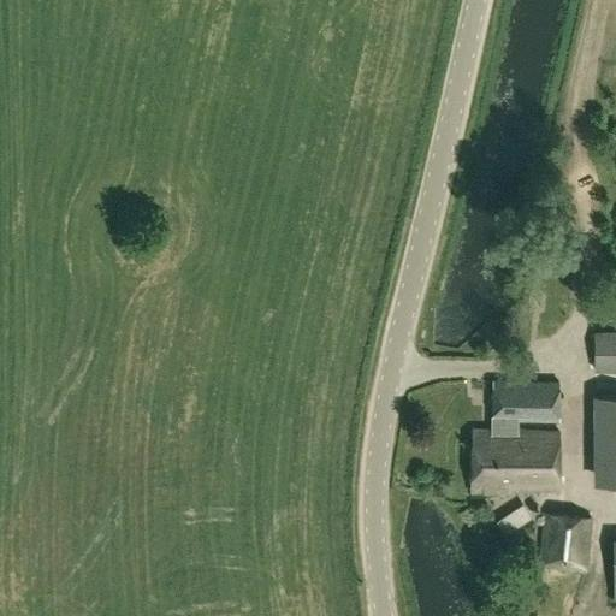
[(615,331),(594,332),(594,369),(615,369),(615,331)]
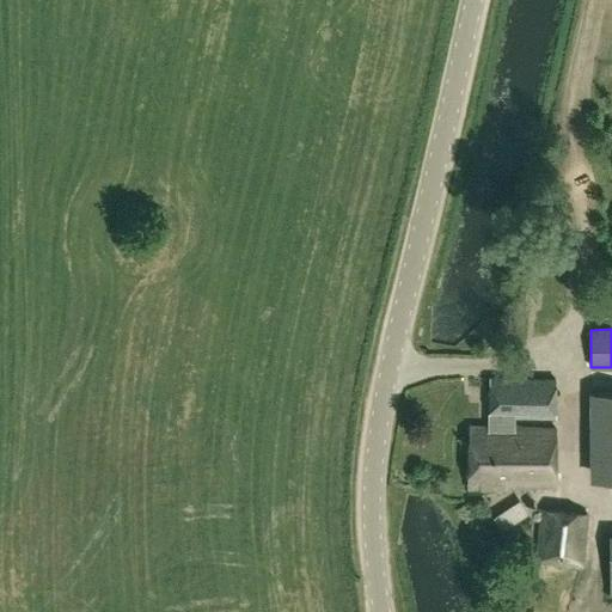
[(469,427),(469,489),(502,489),(502,484),(555,485),(555,428),(514,427),(514,416),(554,417),(555,380),(490,379),(489,427),(469,427)]
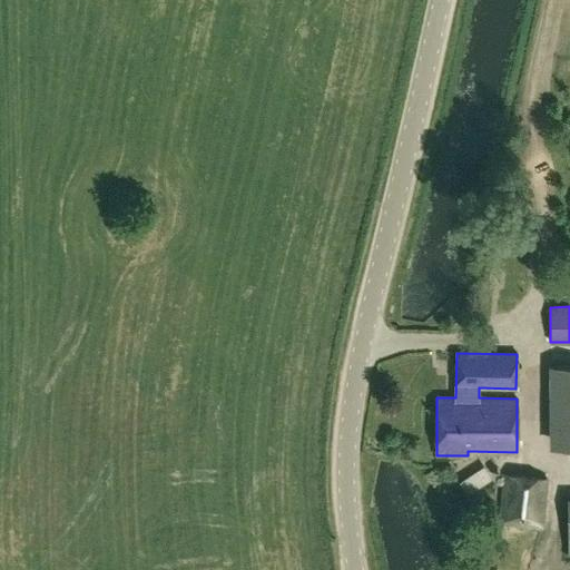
[(569,365),(548,365),(548,379),(559,380),(560,411),(569,411),(569,365)]
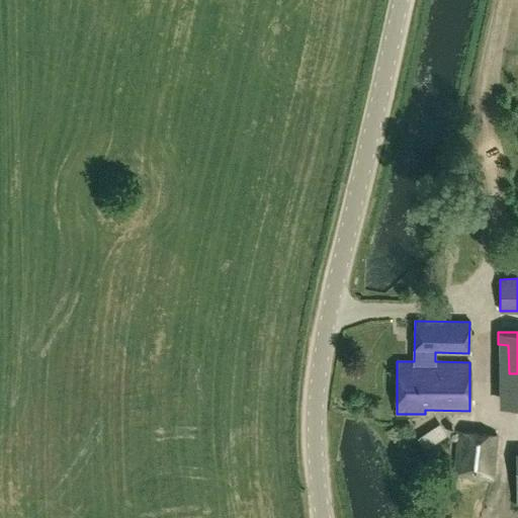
[(435,412),(412,424),(419,437),(442,425),(435,412)]
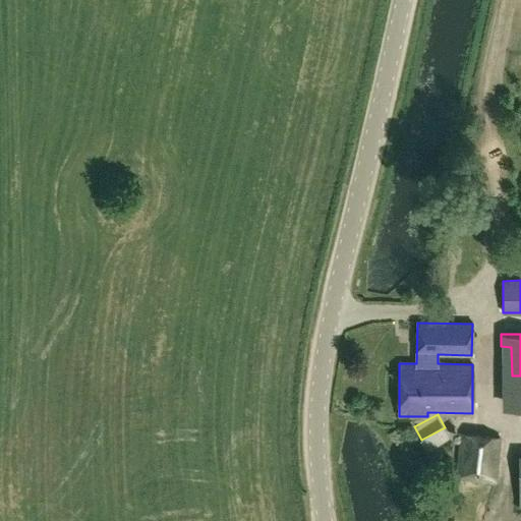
[(461,433),(456,477),(495,481),(500,439),(461,433)]
